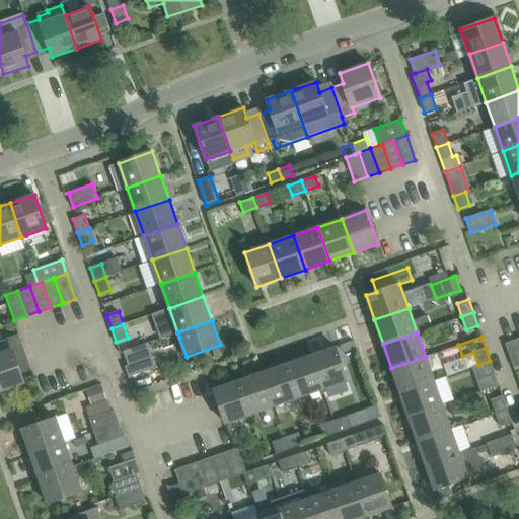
[(514,368),(518,366),(518,343),(518,339),(505,344),(514,368)]
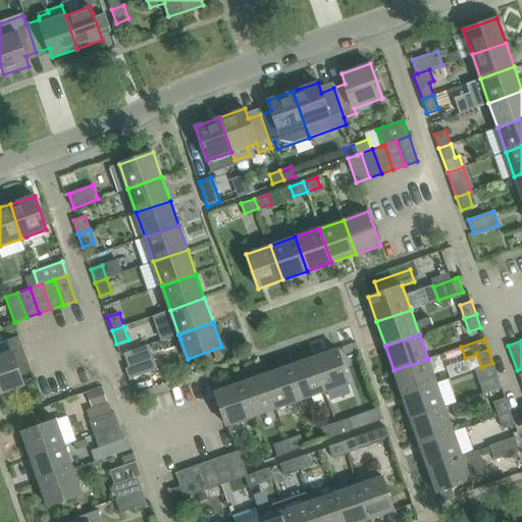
[(129,368),(154,359),(149,345),(124,354),(129,368)]
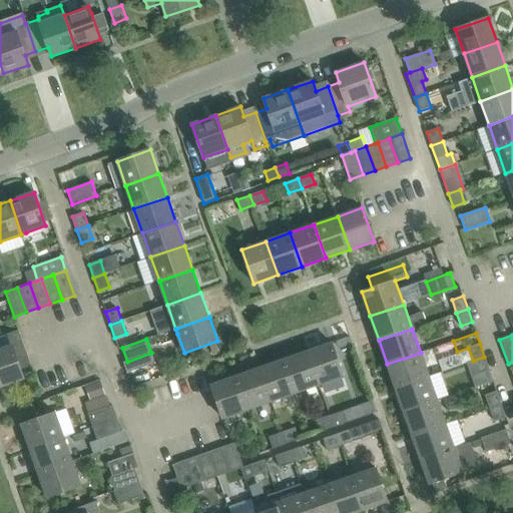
[(320,385),(325,383),(344,376),(332,343),(308,351),(320,385)]
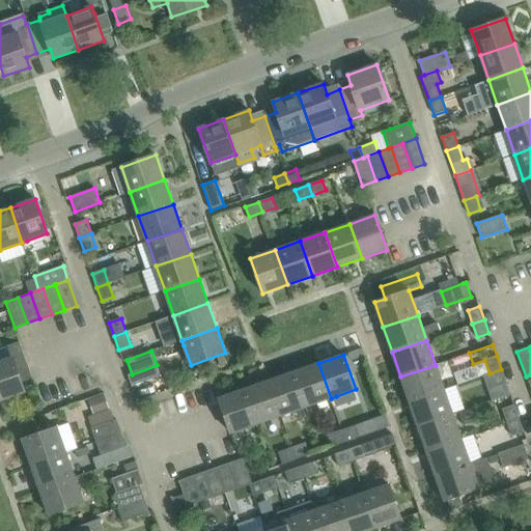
[(0,361),(0,400),(25,392),(12,358),(0,361)]
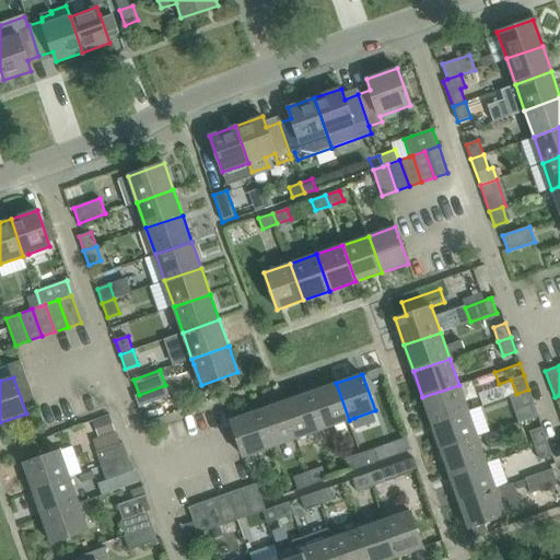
[(323,429),(349,420),(336,383),(310,393),(323,429)]
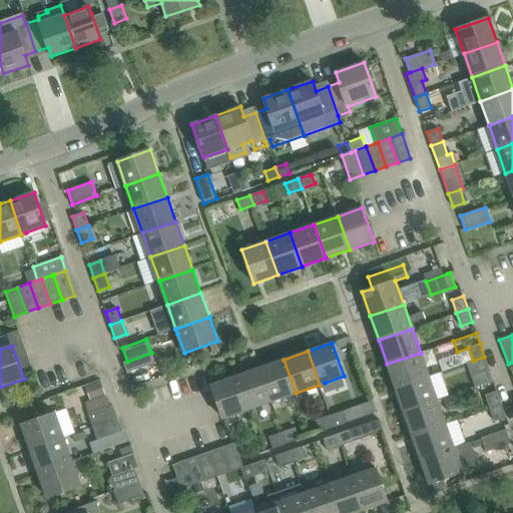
[(396,388),(429,376),(421,353),(387,364),(396,388)]
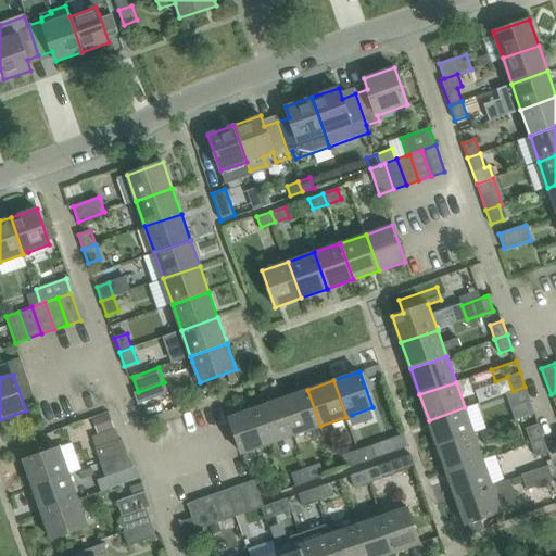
[(518,405),(530,401),(525,387),(513,391),(518,405)]
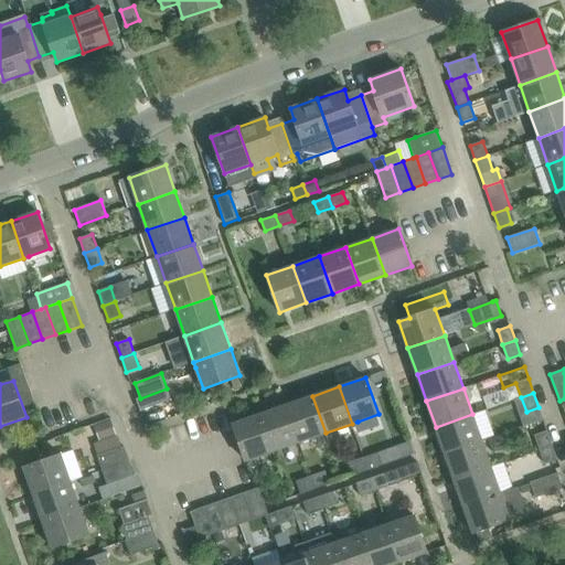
[(299,443),(326,433),(312,396),(286,405),(299,443)]
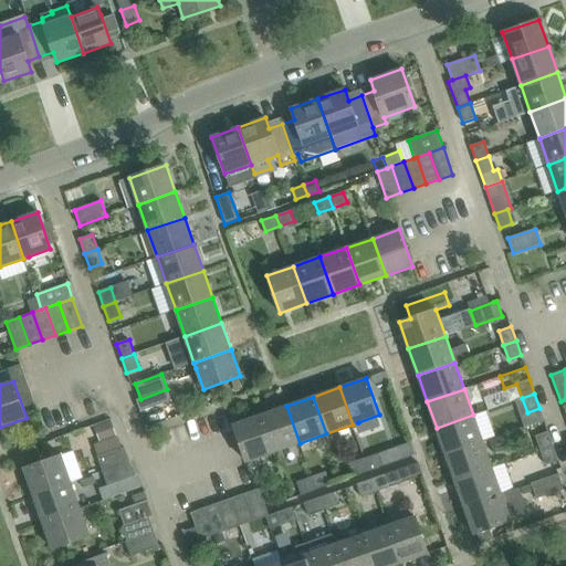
[(273,452),(300,443),(286,406),(260,416),(273,452)]
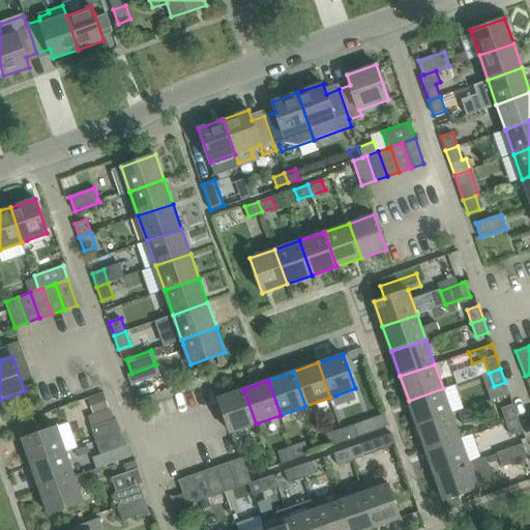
[(417,425),(451,413),(443,388),(409,401),(417,425)]
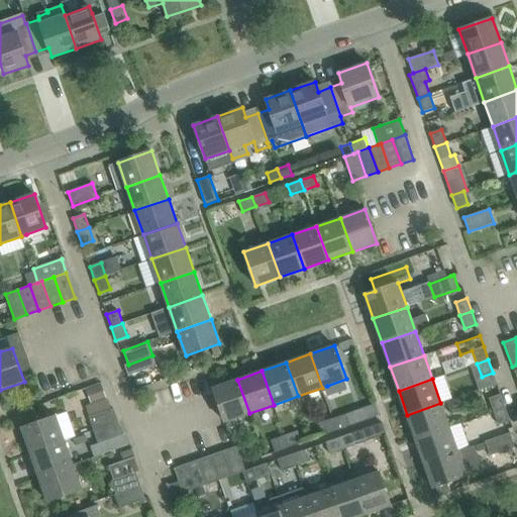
[(224,422),(249,413),(237,380),(213,388),(224,422)]
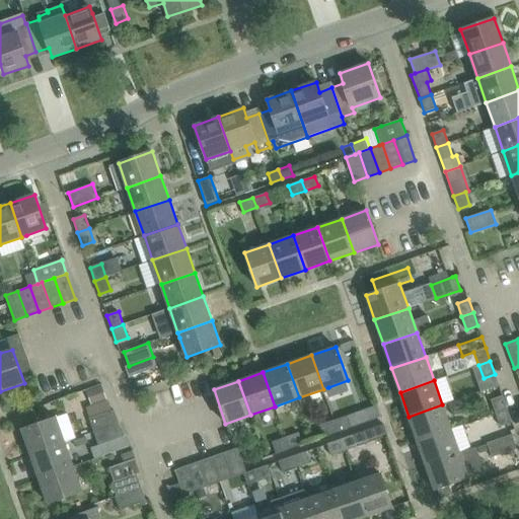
[(102,384),(86,389),(91,406),(107,400),(102,384)]
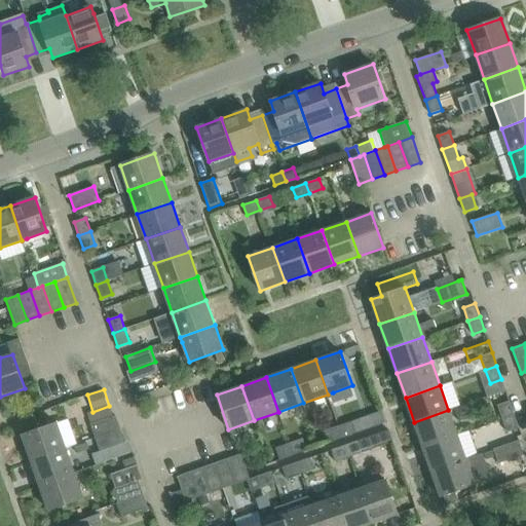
[(502,418),(514,414),(509,401),(497,405),(502,418)]
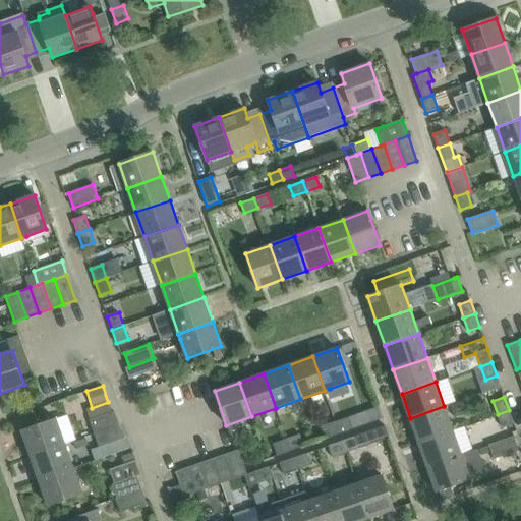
[(453,430),(451,425),(469,420),(463,402),(445,408),(444,406),(410,418),(418,443),(453,430)]
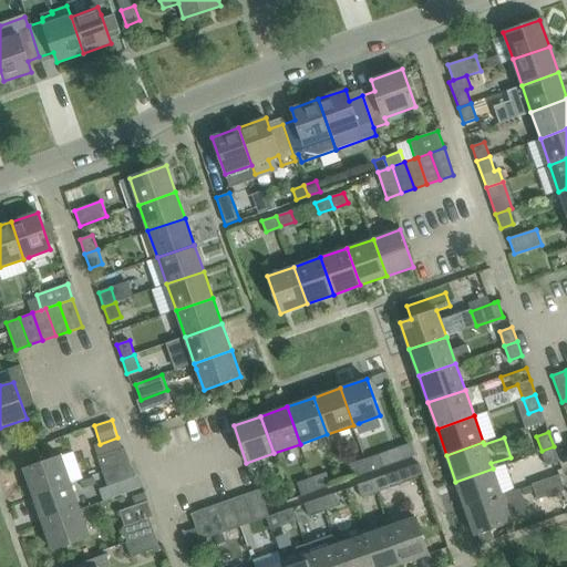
[(546,466),(559,462),(554,446),(542,451),(546,466)]
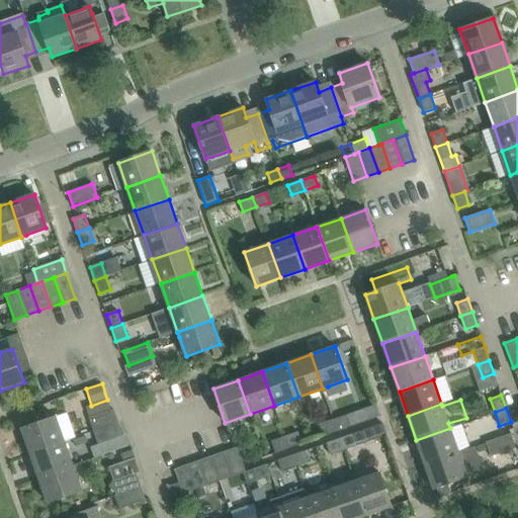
[(94,431),(118,423),(113,409),(89,418),(94,431)]
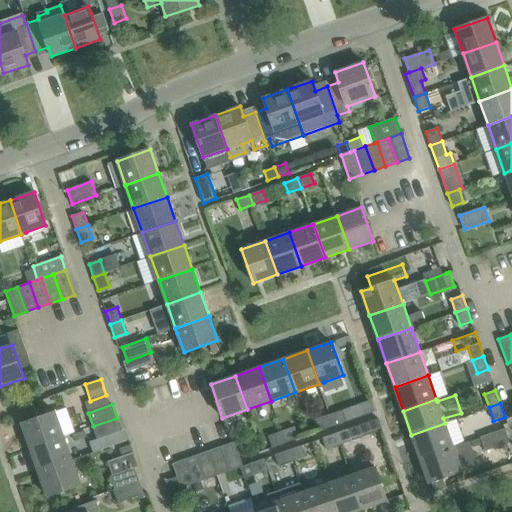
[(64,436),(62,431),(55,412),(22,424),(30,448),(64,436)]
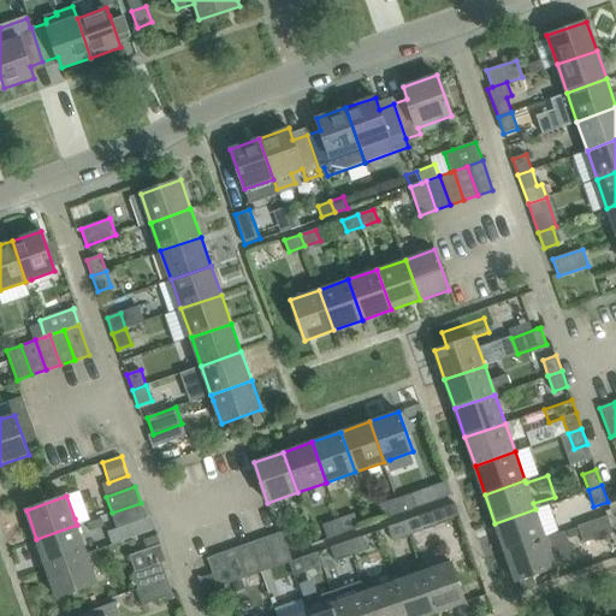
[(402,513),(418,507),(413,496),(397,501),(402,513)]
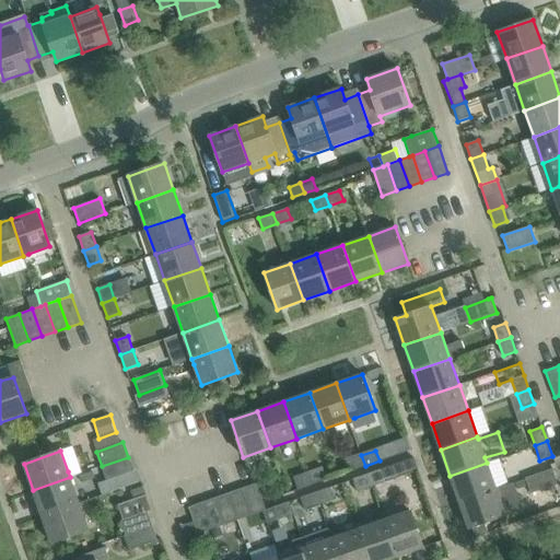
[(351,470),(365,466),(361,455),(347,461),(351,470)]
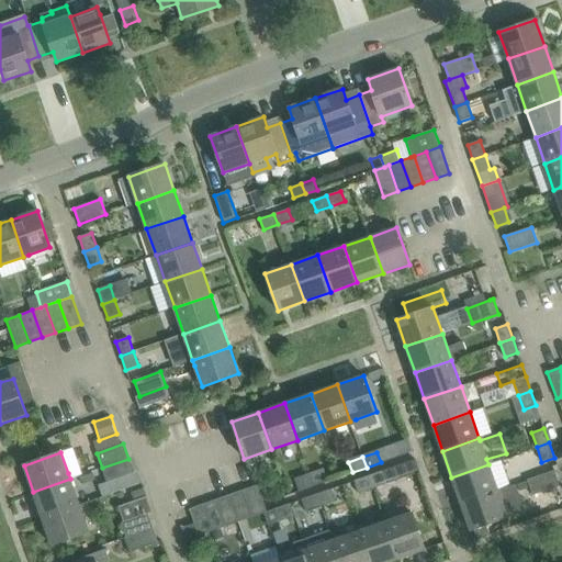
[(107,482),(134,473),(128,459),(102,468),(107,482)]
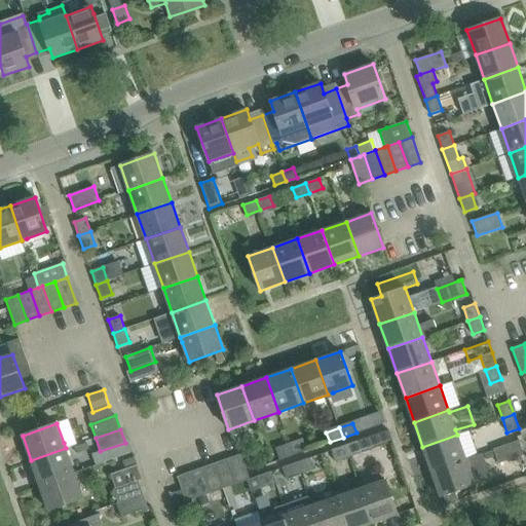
[(431,472),(465,459),(457,435),(422,447),(431,472)]
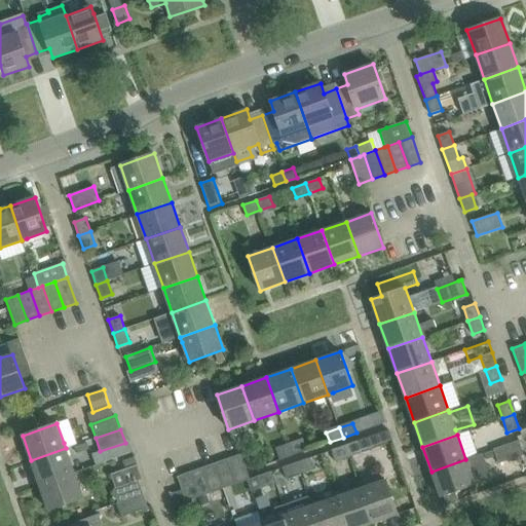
[(290,445),(293,455),(306,450),(303,441),(290,445)]
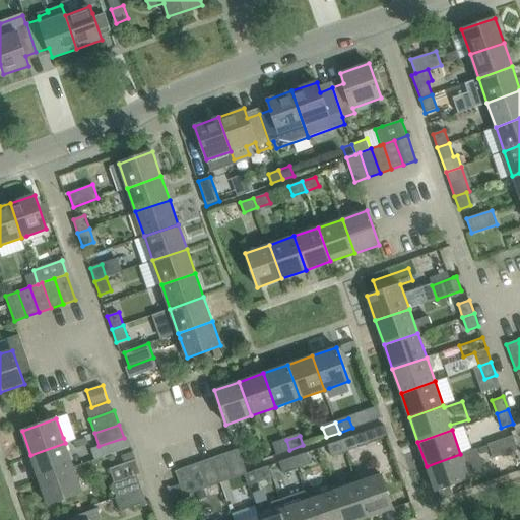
[(341,441),(344,450),(358,445),(354,436),(341,441)]
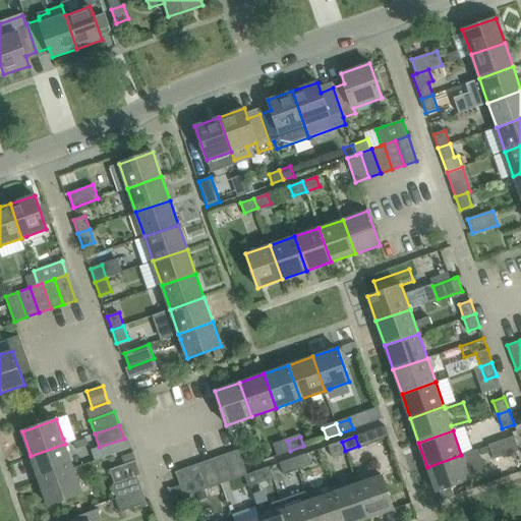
[(488,445),(494,459),(518,450),(514,437),(488,445)]
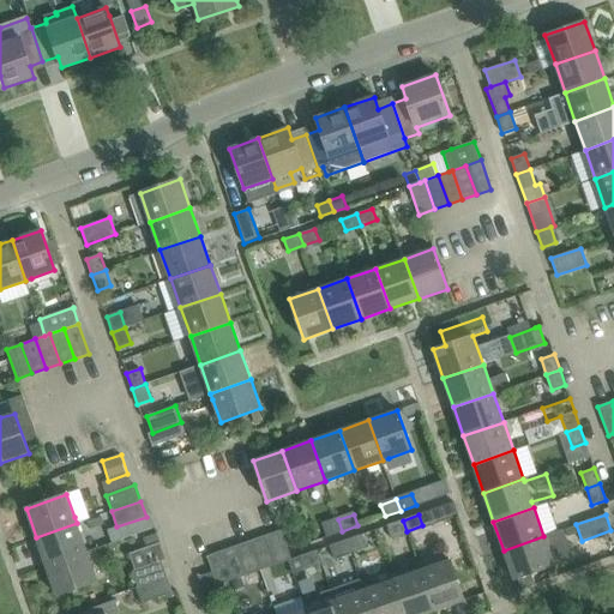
[(327,536),(342,531),(338,519),(324,525),(327,536)]
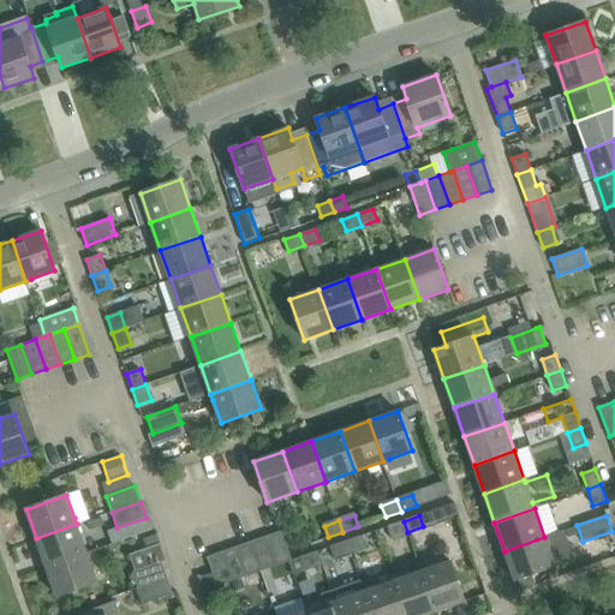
[(392,538),(407,532),(404,521),(388,526),(392,538)]
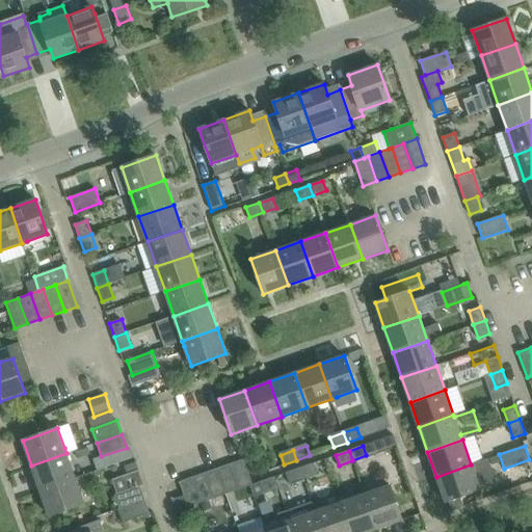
[(41,490),(75,478),(67,453),(31,466),(41,490)]
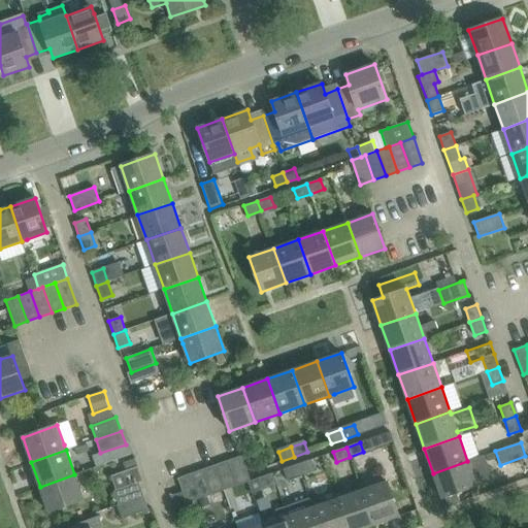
[(251,481),(249,475),(241,456),(229,460),(238,486),(251,481)]
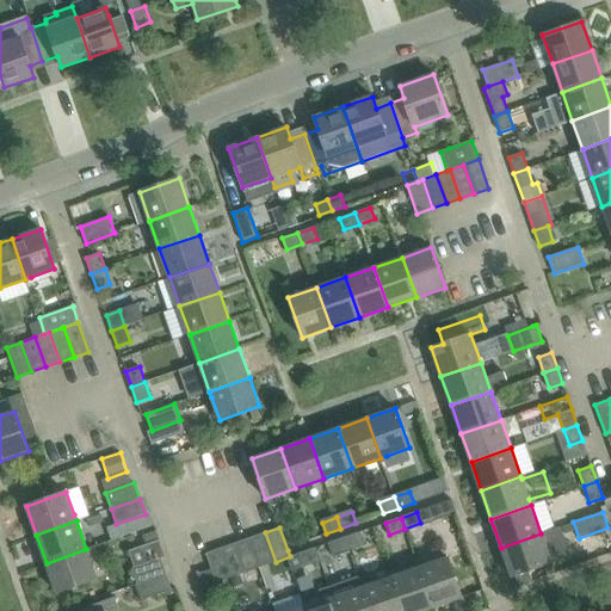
[(260,567),(276,562),(265,532),(251,537),(260,567)]
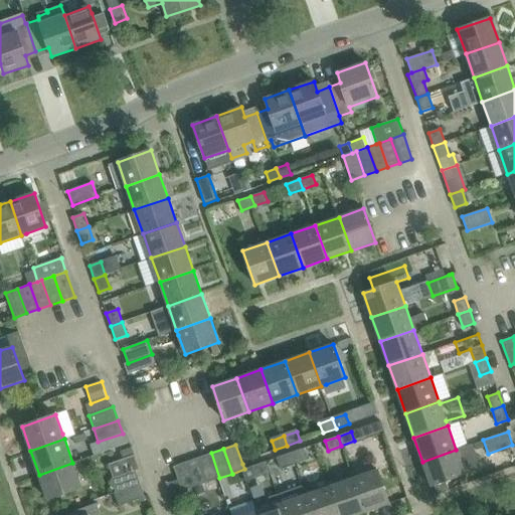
[(290,453),(294,463),(307,458),(303,449),(290,453)]
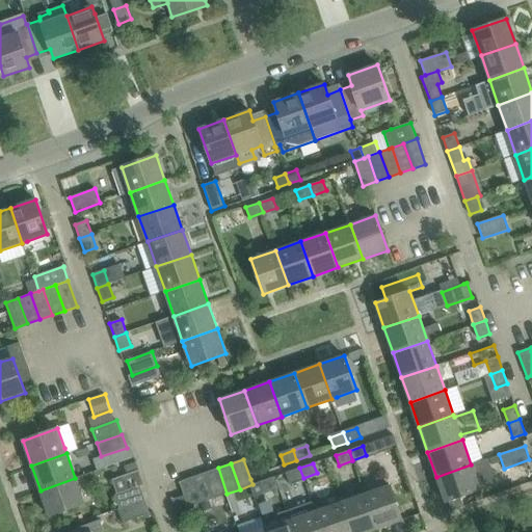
[(480,489),(473,470),(471,464),(436,477),(445,502),(449,501),(460,497),(480,489)]
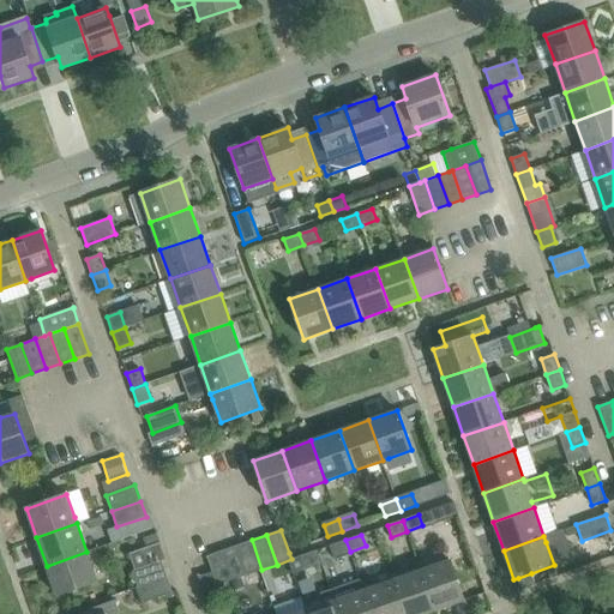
[(247,575),(262,570),(252,540),(236,546),(247,575)]
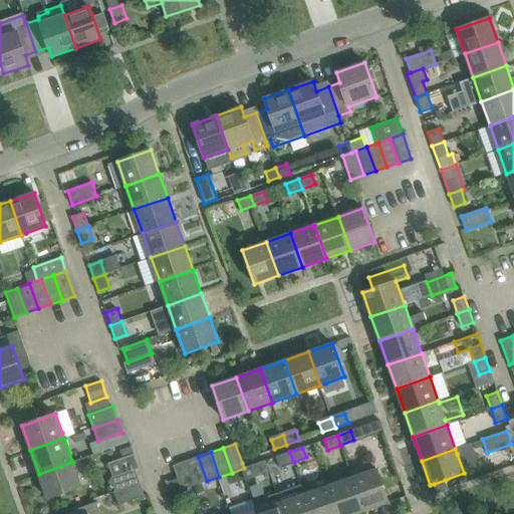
[(279,466),(293,462),(289,452),(276,457),(279,466)]
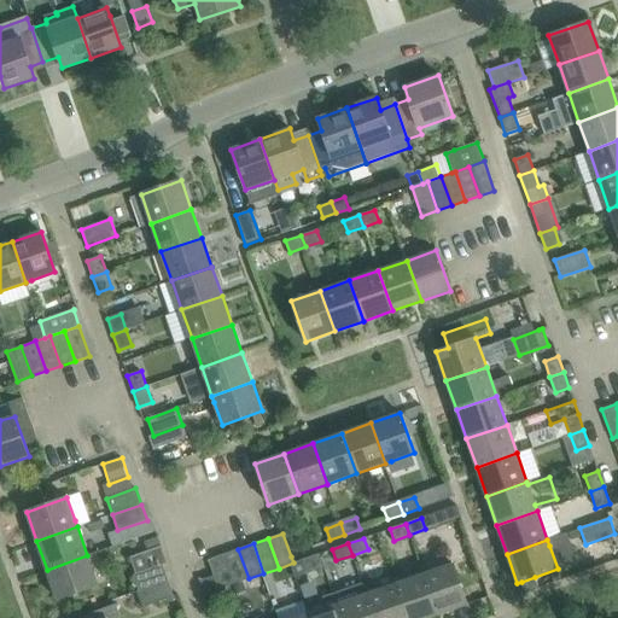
[(233,584),(249,578),(238,549),(223,554),(233,584)]
